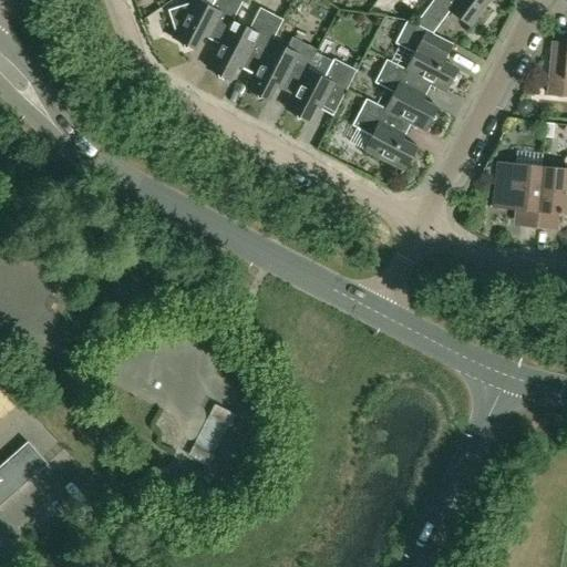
[(227,29),(228,29),(232,22),(243,0),(214,0),(210,7),(196,0),(192,0),(189,4),(167,10),(175,33),(173,38),(182,42),(184,49),(189,47),(195,49),(202,35),(218,44),(219,44),(227,29)]
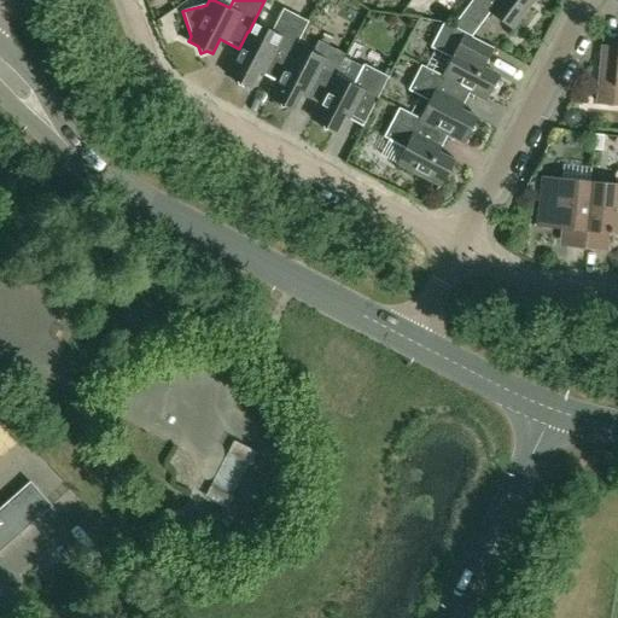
[(512,29),(534,0),(471,0),(458,18),(452,27),(472,36),(476,31),(490,12),(512,29)]
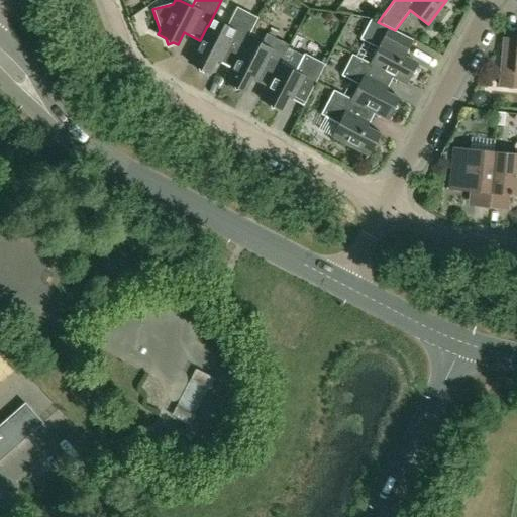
[(247,37),(257,18),(236,8),(226,28),(211,20),(208,26),(207,26),(200,40),(199,40),(189,62),(198,67),(199,72),(204,70),(209,72),(215,60),(230,68),(231,68),(247,37)]
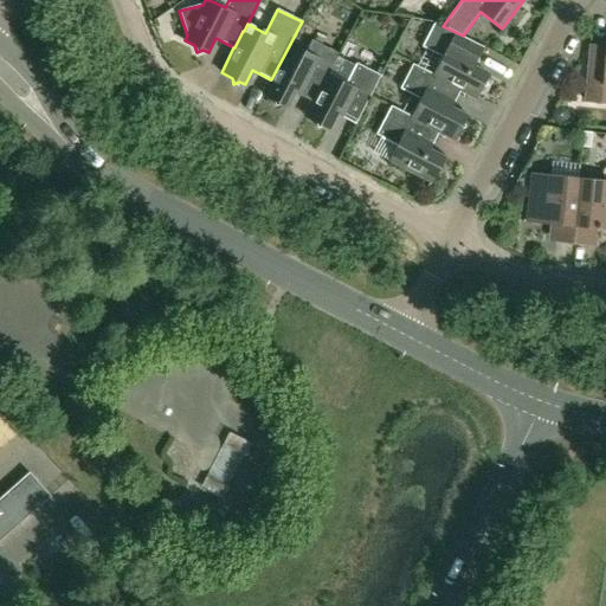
[(463,36),(443,26),(434,21),(421,46),(443,57),(433,75),(461,90),(475,97),(488,73),(474,66),(483,47),(463,36)]
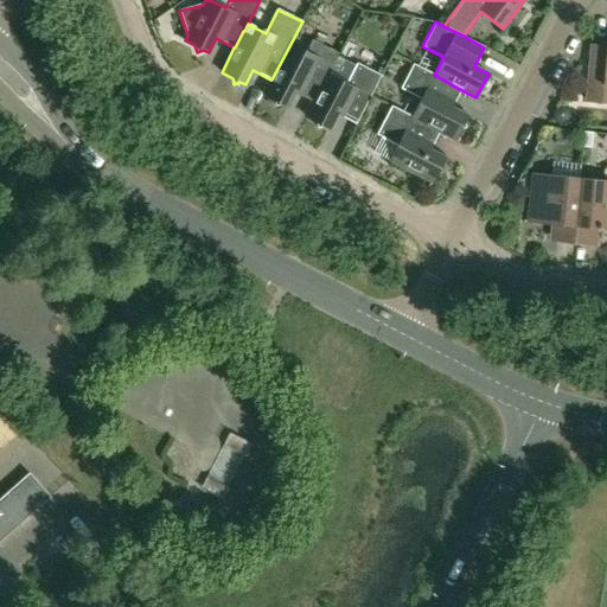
[(313,102),(327,75),(328,75),(338,56),(339,53),(313,39),(306,52),(291,44),(272,80),(270,80),(263,94),(273,100),(275,106),(281,103),(287,107),(294,93),(313,102)]
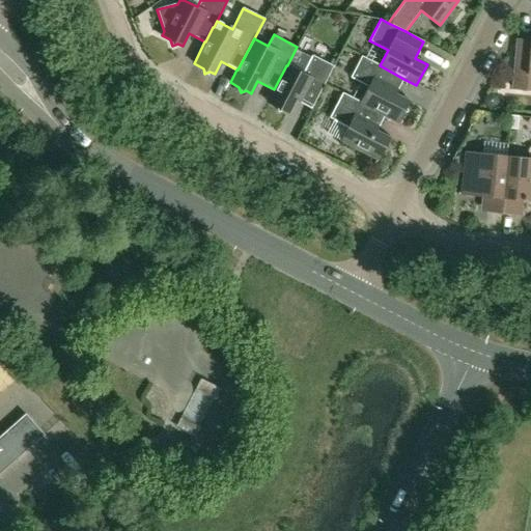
[(530,37),(530,48),(516,47),(512,88),(530,89),(530,37)]
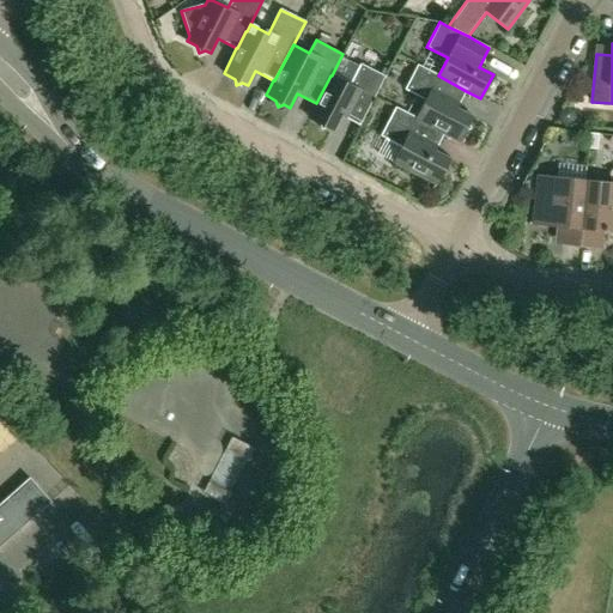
[(340,115),(359,126),(386,77),(360,64),(358,66),(341,56),(332,76),(331,76),(316,103),(308,117),(319,122),(321,129),(327,127),(333,129),(340,115)]
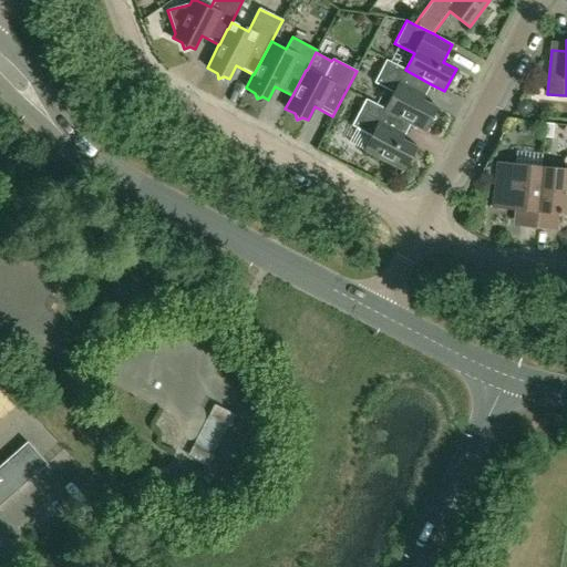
[(422,101),(431,84),(405,70),(387,60),(374,83),(394,93),(385,109),(385,110),(411,123),(424,131),(435,109),(422,101)]
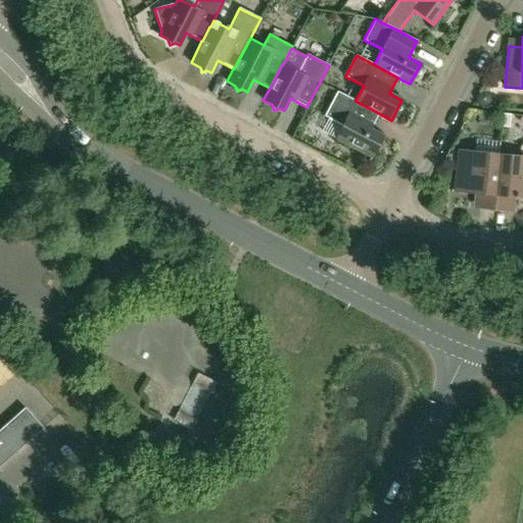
[(379,113),(355,101),(355,100),(337,91),(325,115),(342,126),(336,138),(372,156),(383,136),(371,130),(379,113)]
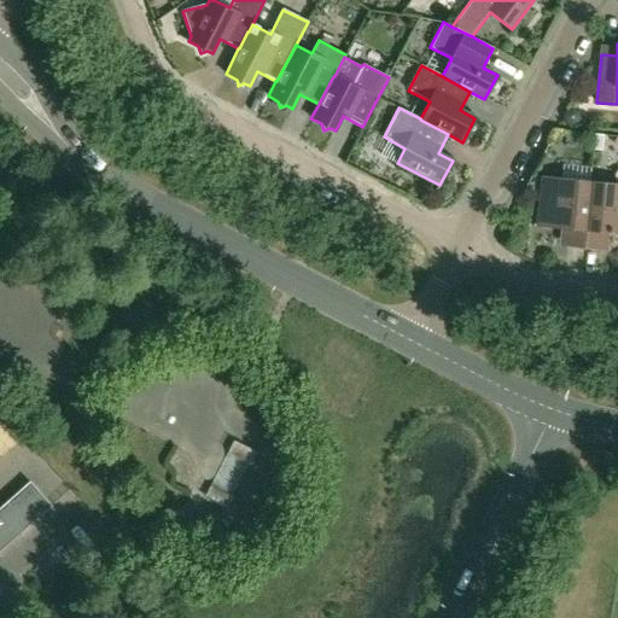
[(584,246),(590,182),(542,178),(537,225),(569,228),(567,245),(584,246)]
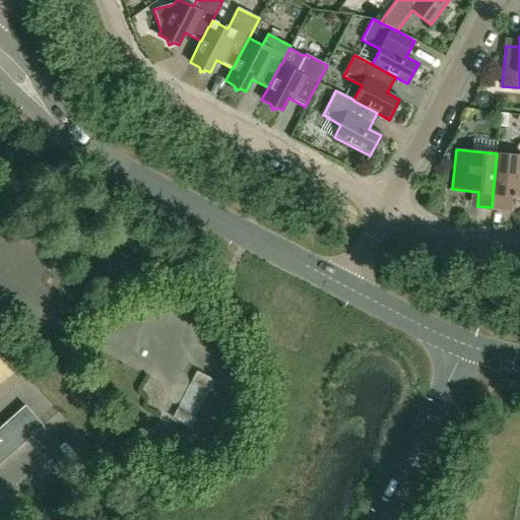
[(519,196),(519,154),(497,153),(492,207),(506,209),(507,195),(519,196)]
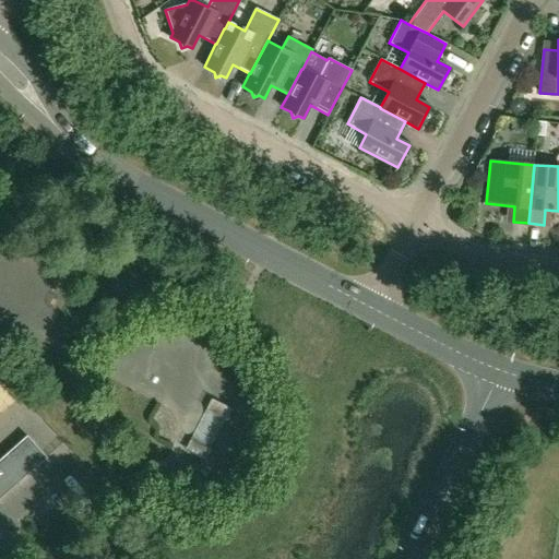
[(209,456),(233,416),(214,405),(190,444),(209,456)]
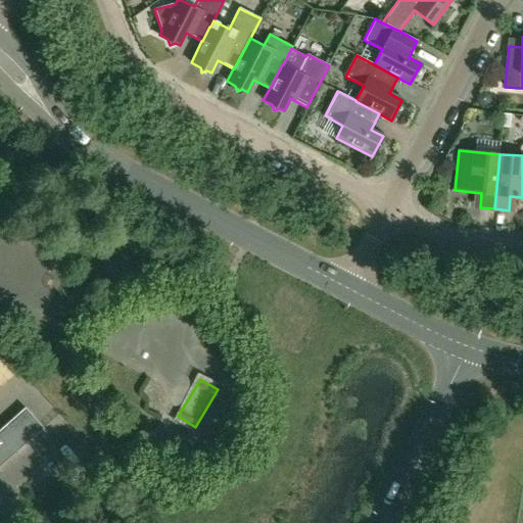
[(0,465),(42,427),(26,409),(0,430),(0,465)]
